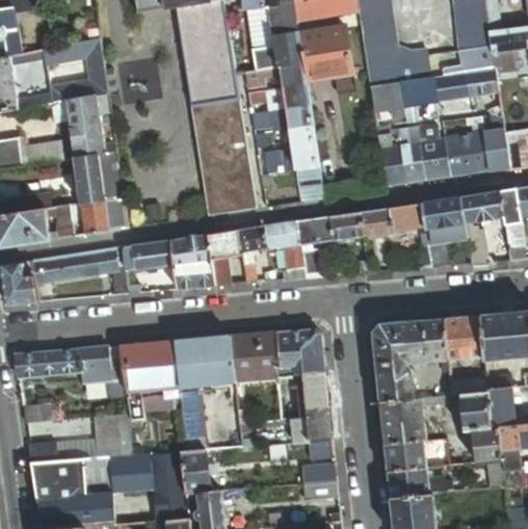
[(131,0),(133,12),(170,6),(173,23),(223,15),(220,0),(131,0)]
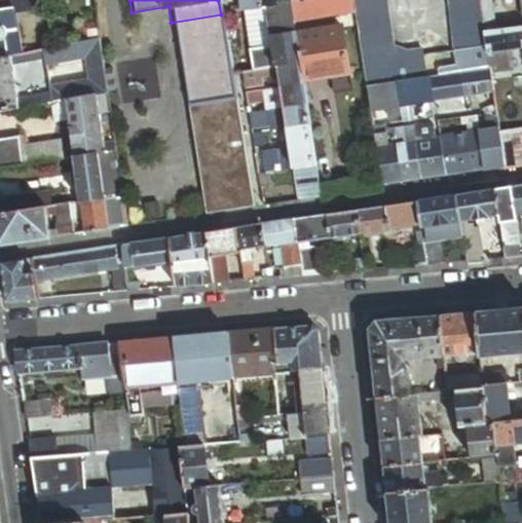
[(240,8),(259,6),(258,0),(237,0),(238,8),(240,8)]
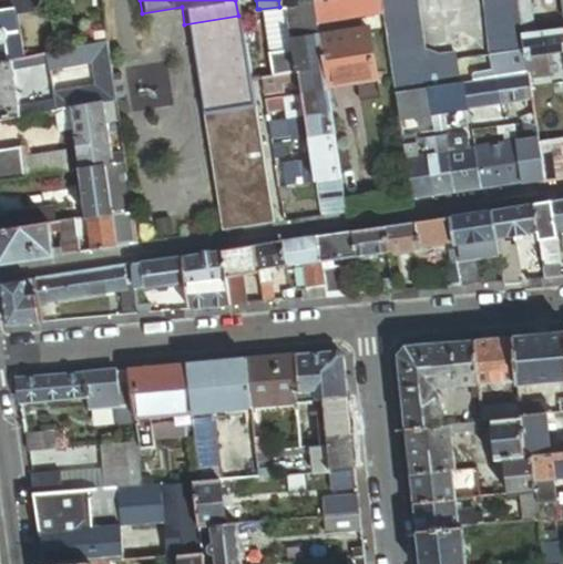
[(315,0),(310,1),(314,21),(379,7),(378,0),(315,0)]
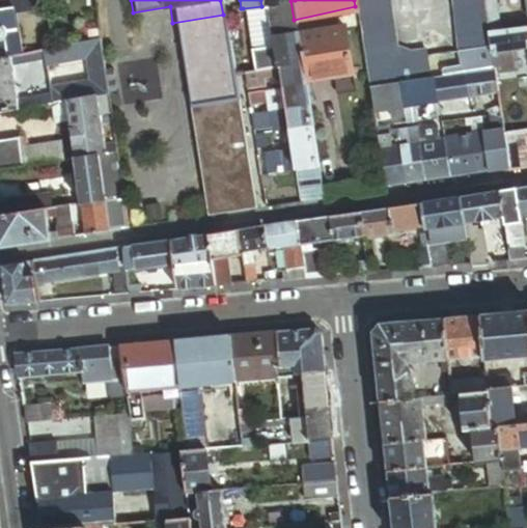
[(354,0),(355,6),(367,88),(398,83),(427,79),(433,78),(427,49),(414,52),(395,47),(388,0),(354,0)]
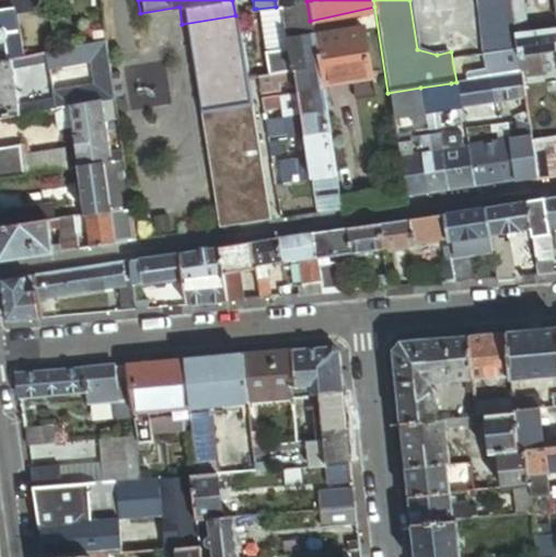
[(478,0),(487,51),(516,47),(513,32),(508,0),(478,0)]
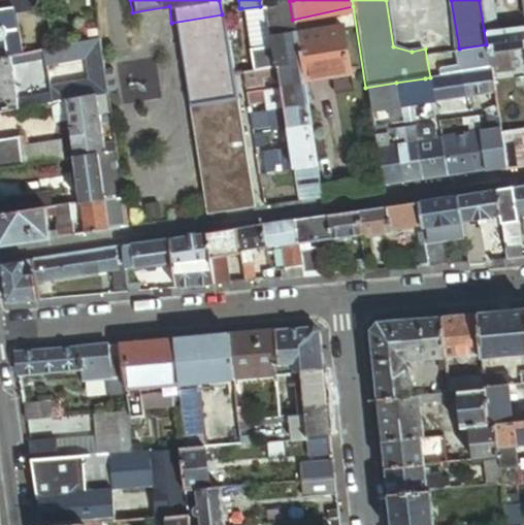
[(479,0),(484,30),(494,29),(489,0),(479,0)]
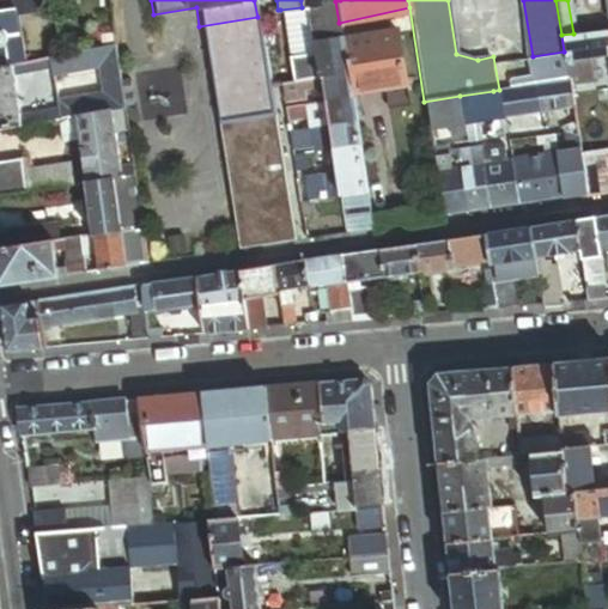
[(285,47),(286,60),(312,55),(310,42),(341,38),(339,23),(335,1),(302,7),(280,10),(285,47)]
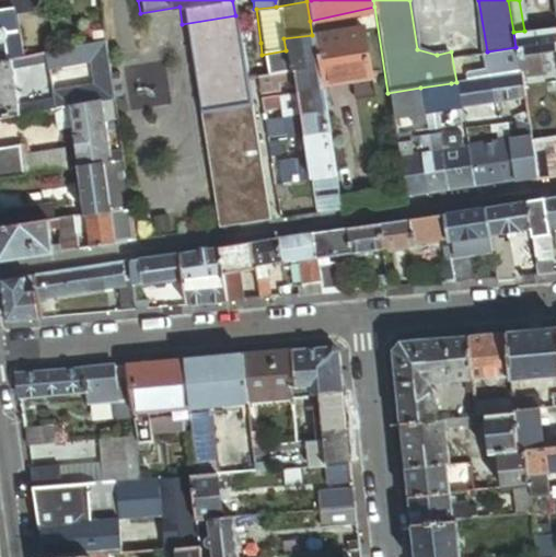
[(0,58),(8,57),(11,57),(8,33),(2,2),(0,2),(0,28),(1,28),(2,30),(2,31),(3,32),(4,34),(3,36),(3,37),(2,38),(2,39),(1,41),(0,41),(0,58)]
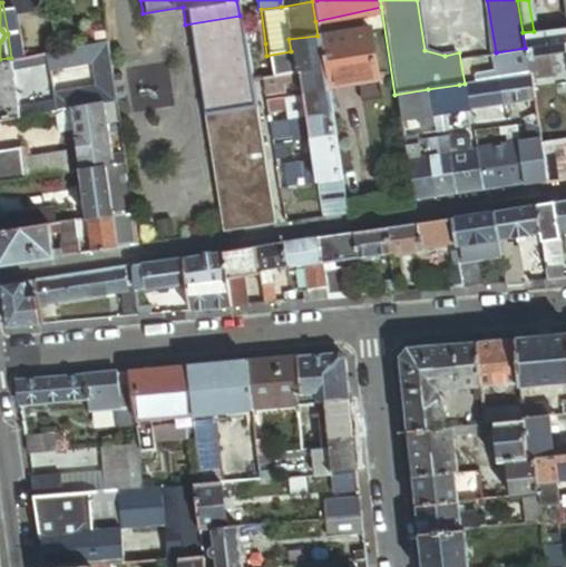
[(273,223),(240,16),(185,25),(220,231),(273,223)]
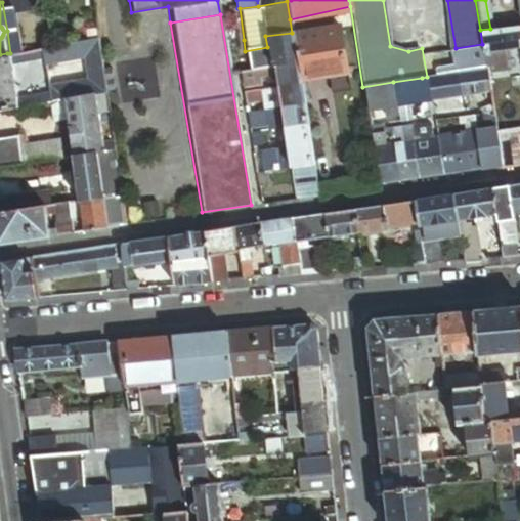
[(519,24),(490,29),(480,30),(482,44),(483,51),(519,45),(519,24)]
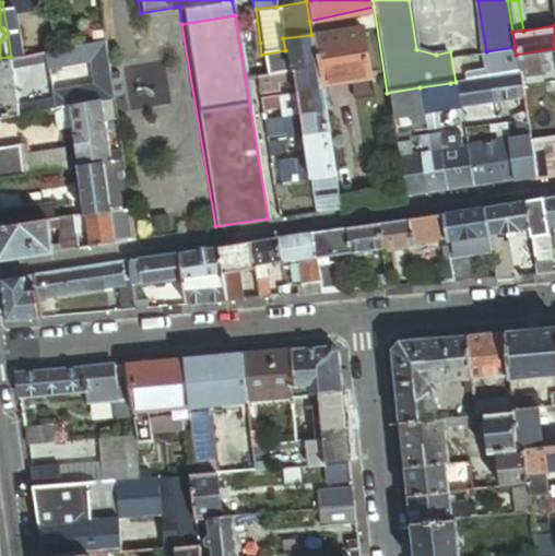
[(11,57),(21,55),(16,32),(8,33),(11,57)]
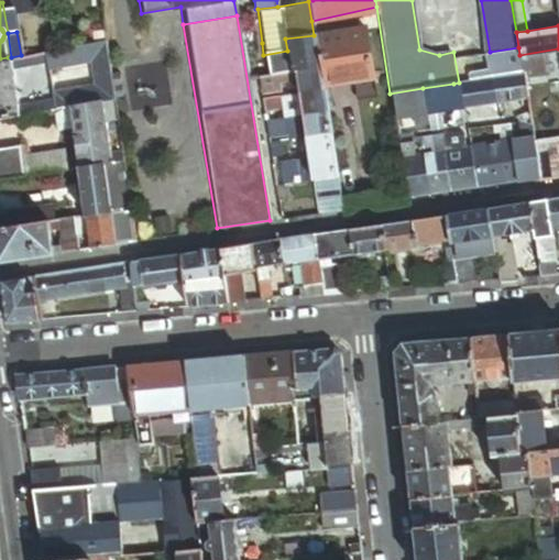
[(318,66),(321,85),(371,78),(363,32),(314,40),(318,66)]
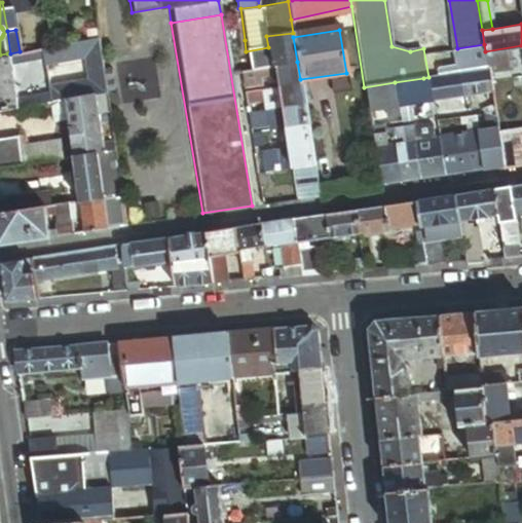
[(274,66),(297,62),(293,37),(293,33),(266,36),(268,47),(271,66),(274,66)]
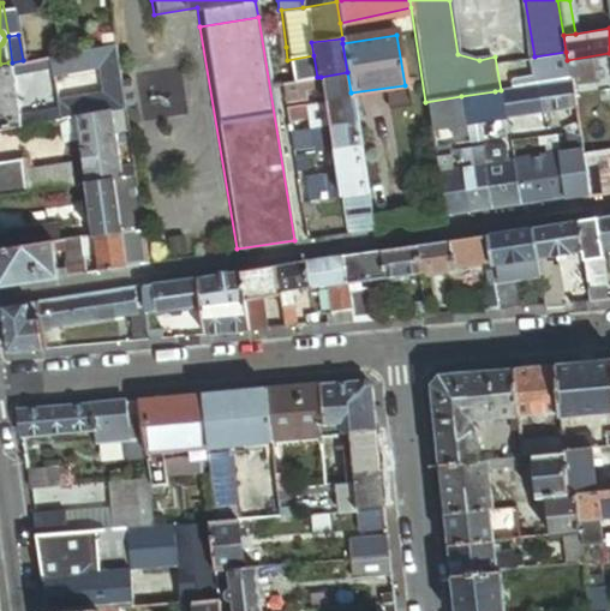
[(123,107),(113,43),(49,55),(51,69),(52,75),(95,67),(99,91),(54,97),(55,102),(57,106),(58,117),(73,114),(107,109),(123,107)]
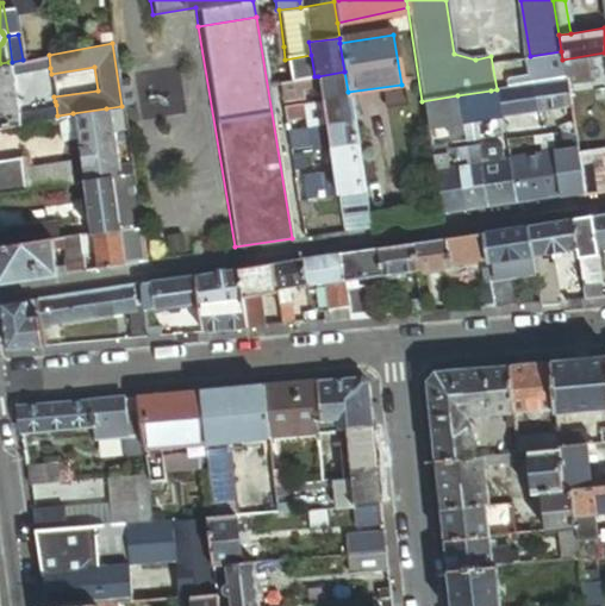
[(562,60),(561,51),(530,56),(534,83),(565,79),(562,60)]
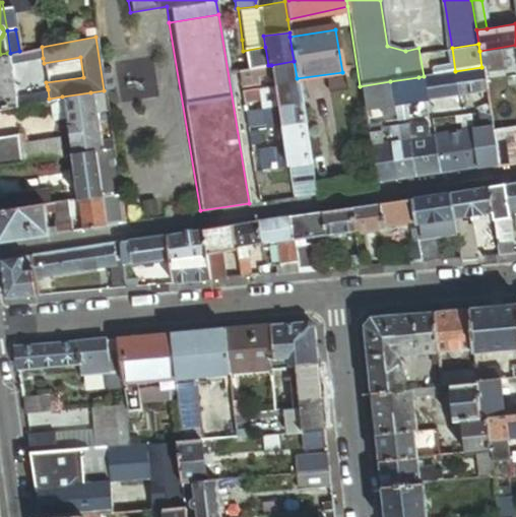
[(43,58),(42,47),(19,51),(10,53),(7,53),(8,64),(43,58)]
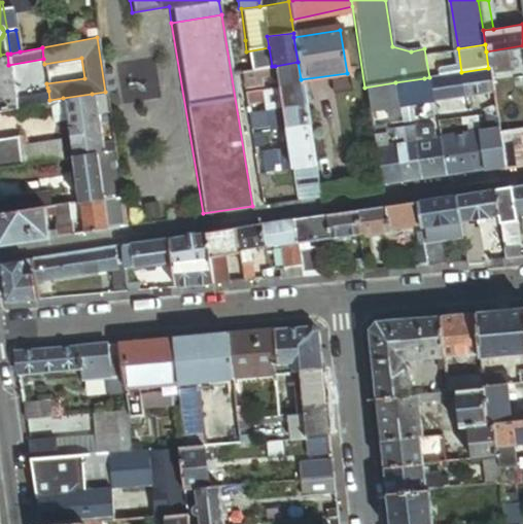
[(246,51),(248,69),(272,66),(269,47),(246,51)]
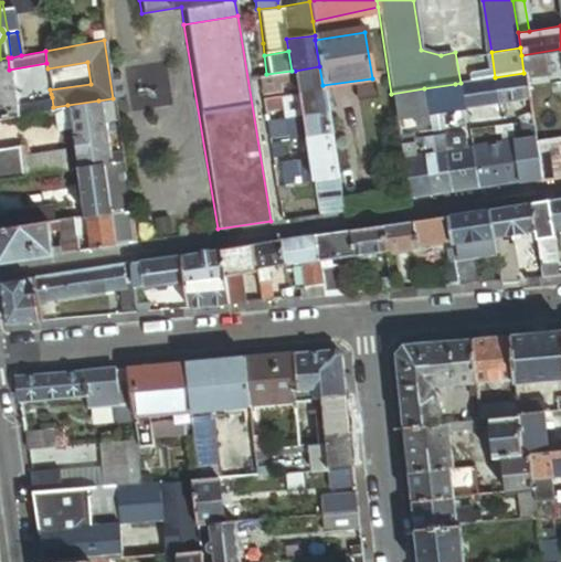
[(8,57),(0,59),(0,116),(17,114),(14,104),(9,70),(8,57)]
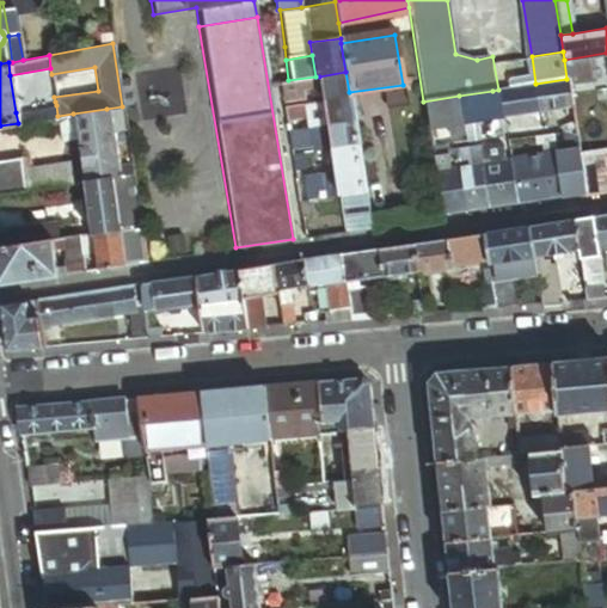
[(323,100),(349,96),(349,92),(345,72),(319,77),(320,87),(323,100)]
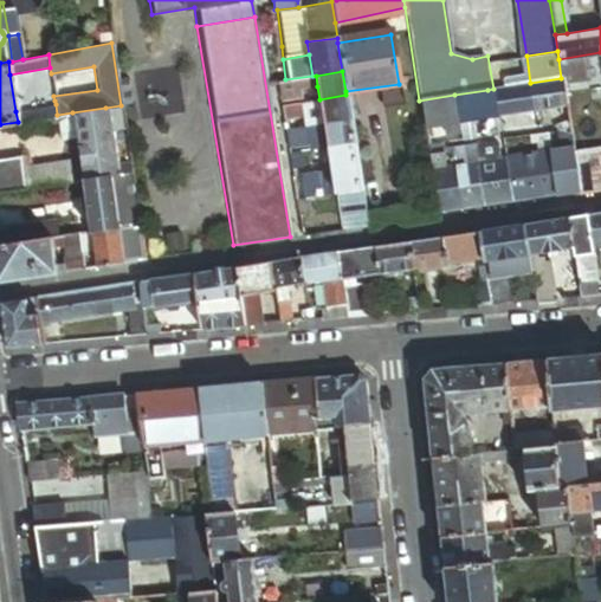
[(280,101),(302,97),(301,89),(317,86),(316,76),(312,76),(285,79),(277,81),(280,101)]
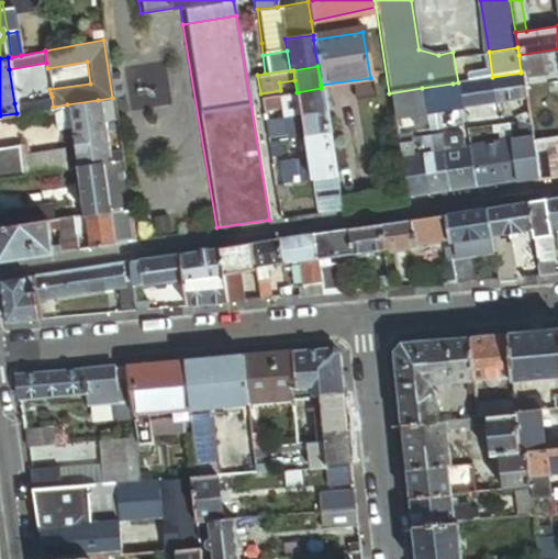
[(525,97),(521,73),(492,77),(489,77),(492,102),(517,99),(525,97)]
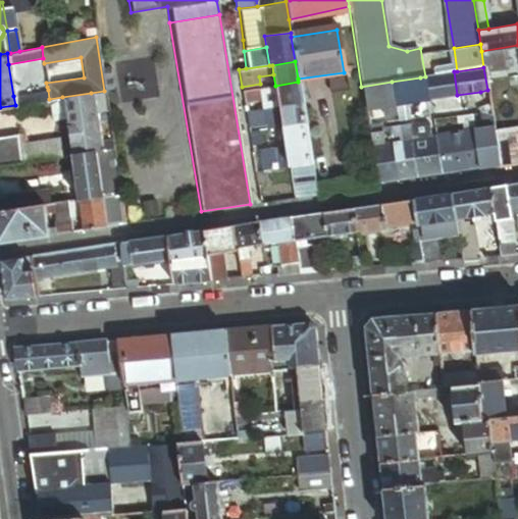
[(454,71),(425,76),(428,99),(448,96),(457,95),(454,71)]
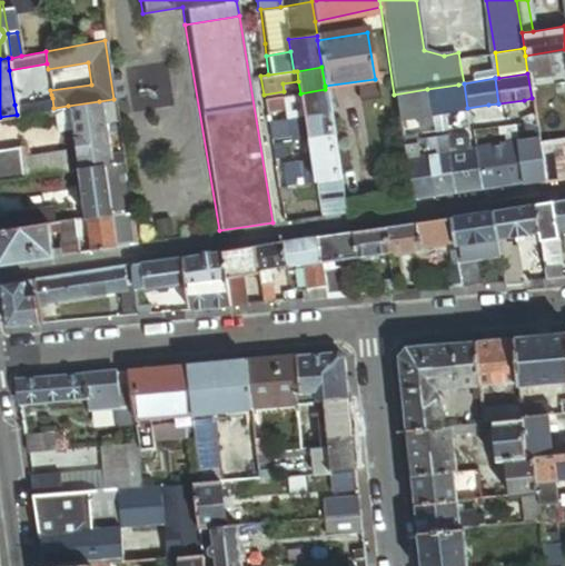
[(325,89),(325,90),(375,82),(375,79),(325,86),(325,89)]
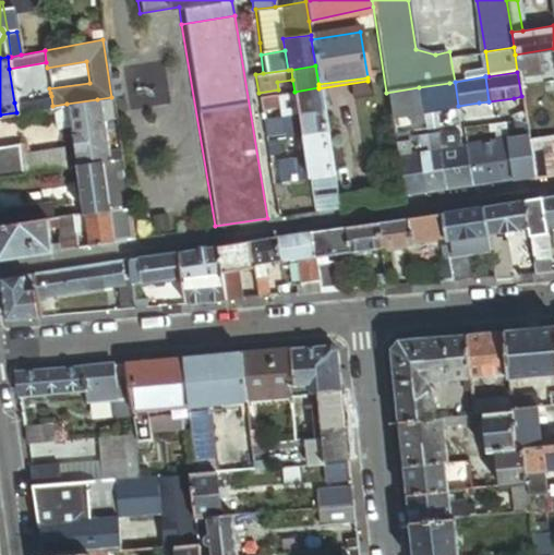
[(458,106),(455,82),(449,83),(454,107),(458,106)]
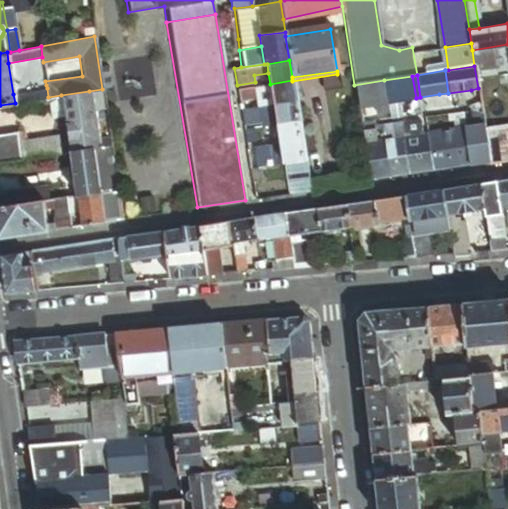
[(416,98),(412,76),(384,80),(387,102),(397,101),(411,99),(416,98)]
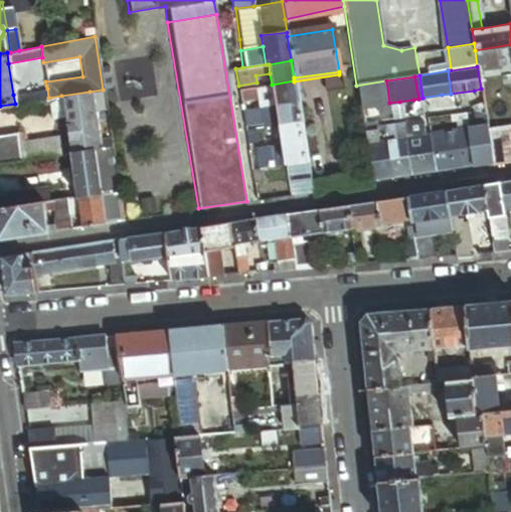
[(275,105),(297,101),(294,81),(294,80),(272,84),(275,105)]
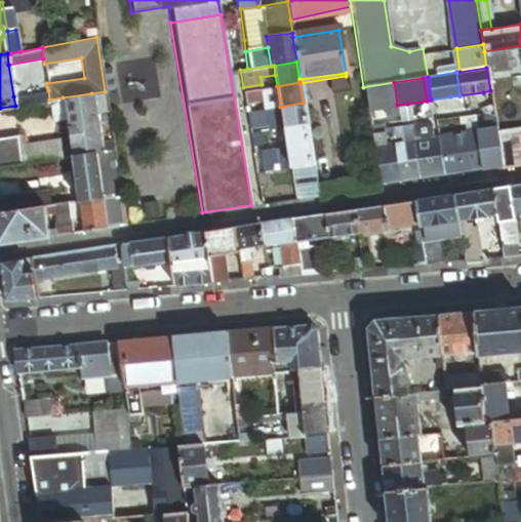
[(397,105),(394,82),(363,87),(367,110),(384,107),(385,115),(398,113),(397,105)]
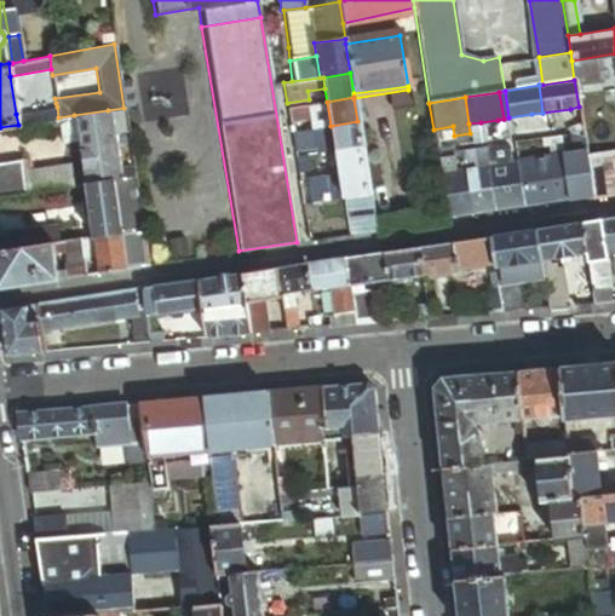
[(331,126),(327,102),(308,104),(311,119),(312,128),(331,126)]
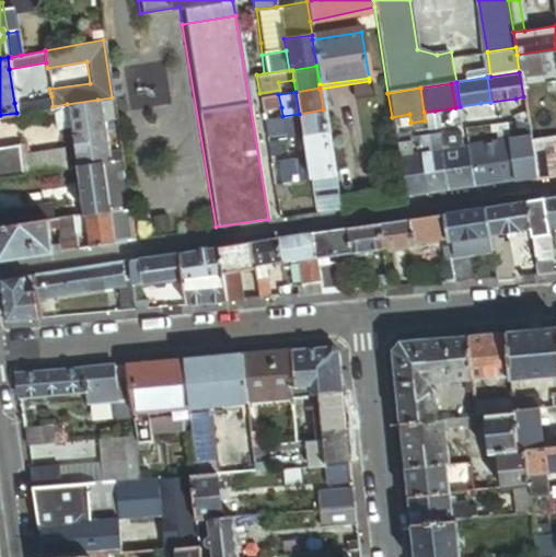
[(278,94),(259,97),(262,109),(281,107),(278,94)]
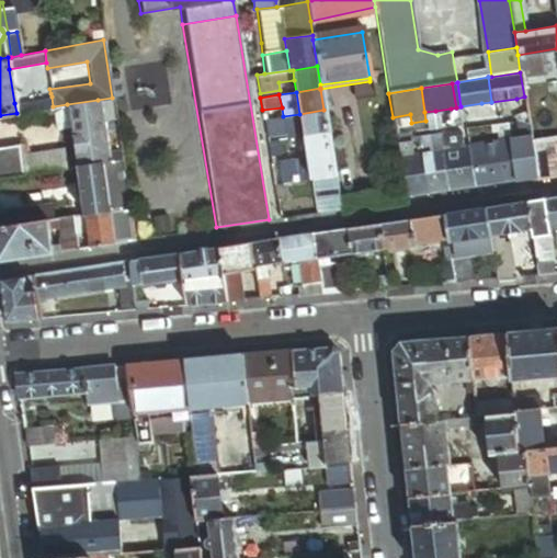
[(49,107),(53,106),(52,97),(14,103),(16,113),(49,107)]
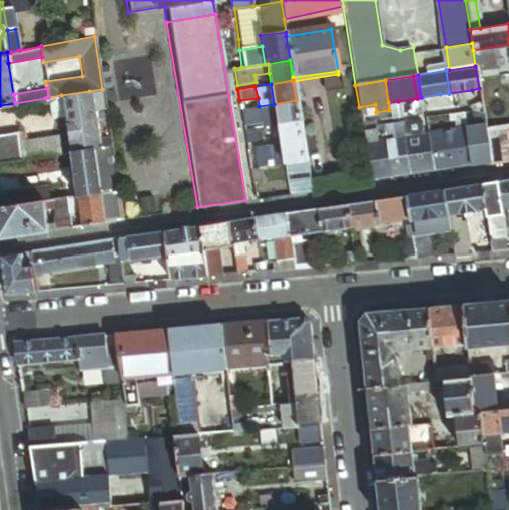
[(480,100),(480,95),(479,88),(472,90),(469,105),(480,100)]
